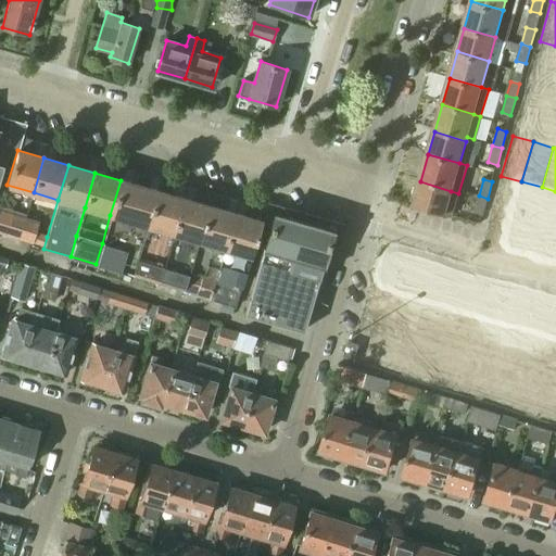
[(147,226),(156,191),(121,180),(110,215),(102,243),(96,264),(133,275),(135,264),(147,226)]
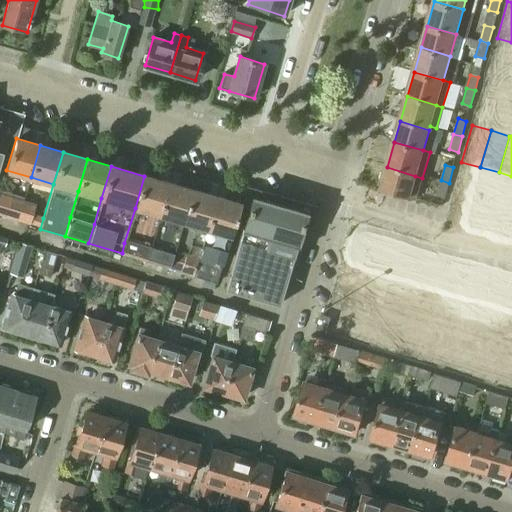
[(416,199),(422,178),(415,176),(387,167),(381,189),(409,197),(416,199)]
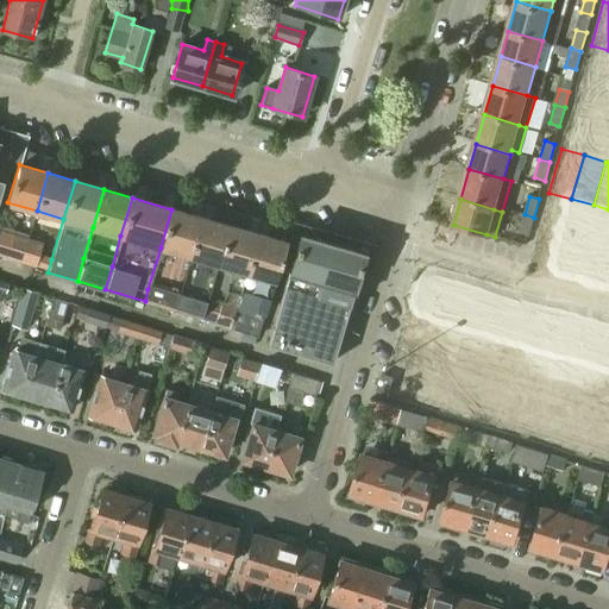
[(188,256),(200,218),(171,209),(161,248),(148,289),(145,301),(171,309),(179,288),(188,256)]
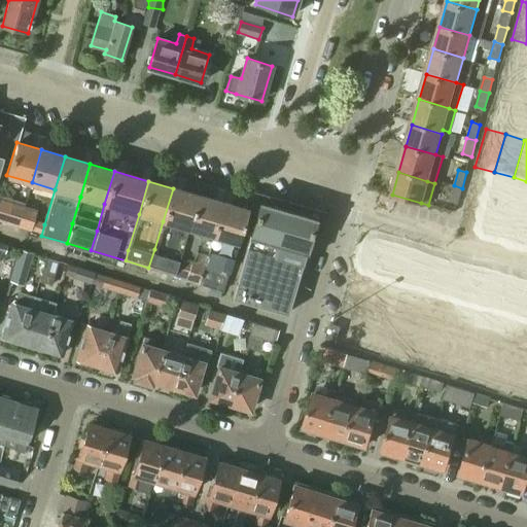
[(457,204),(462,188),(454,185),(449,202),(457,204)]
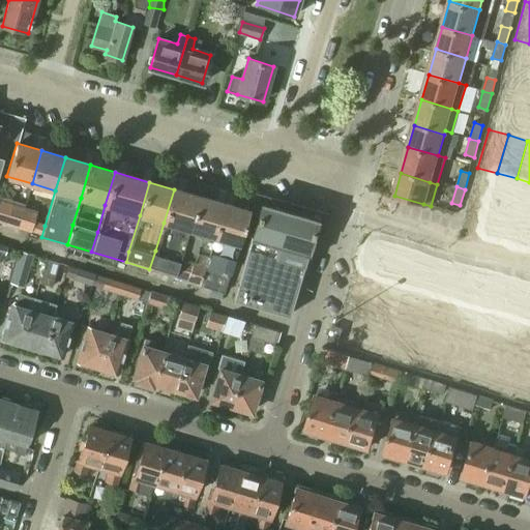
[(188,230),(200,197),(174,189),(164,223),(155,251),(149,269),(174,277),(177,266),(180,258),(188,230)]
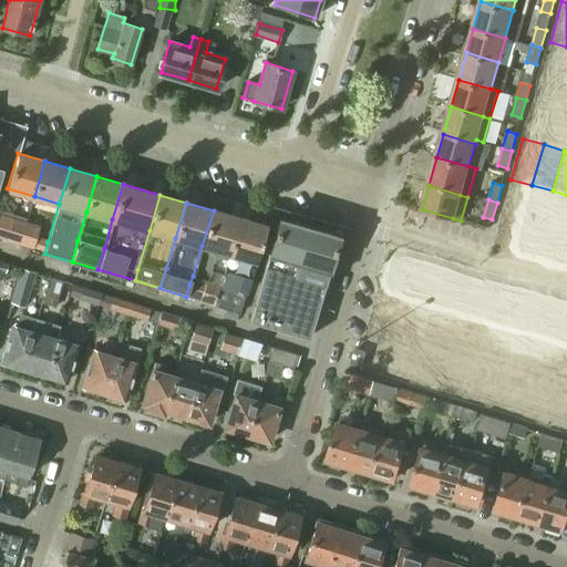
[(227,254),(238,217),(214,210),(202,246),(193,276),(189,285),(186,297),(212,306),(213,305),(218,284),(227,254)]
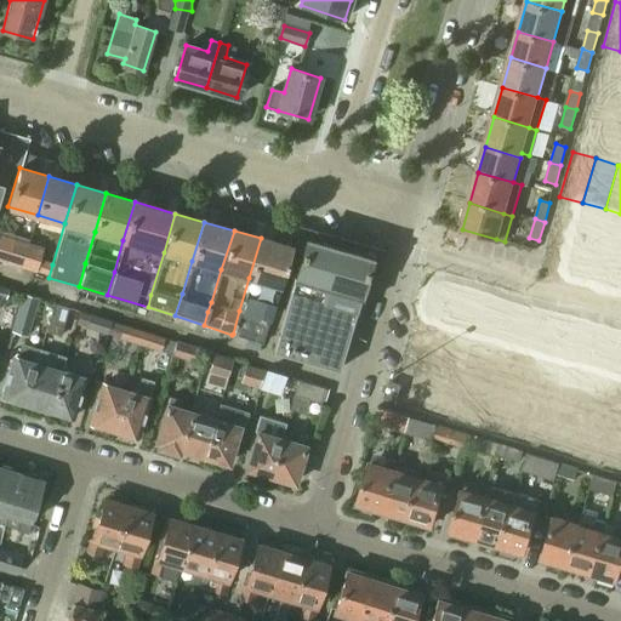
[(232,335),(262,343),(290,248),(261,238),(249,278),(239,311),(233,334),(232,335)]
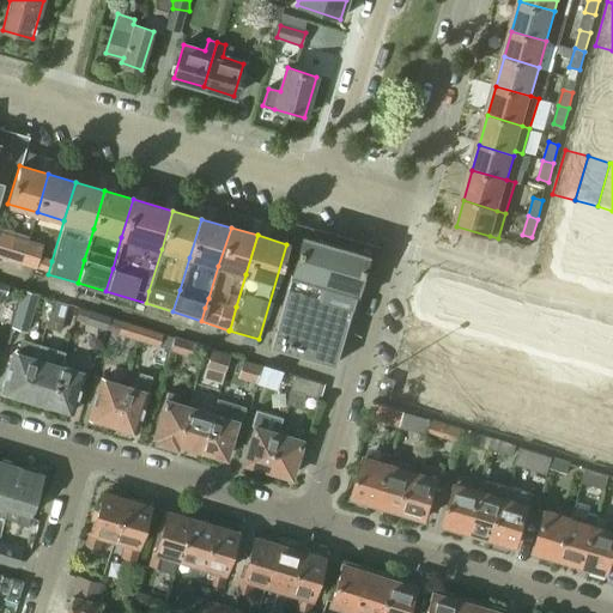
[(0,258),(22,266),(29,242),(14,237),(11,248),(0,244),(0,258)]
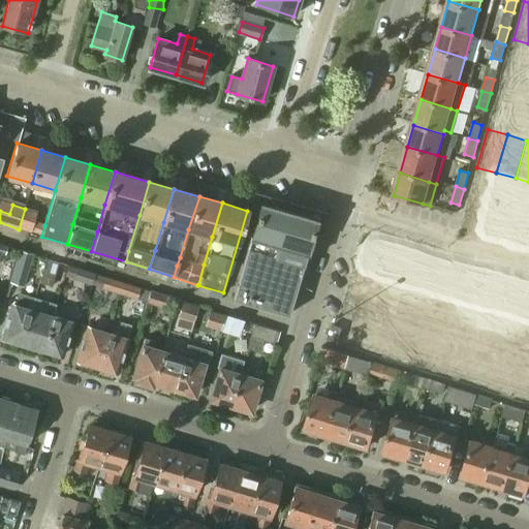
[(259,205),(256,215),(230,299),(286,315),(314,221),(259,205)]
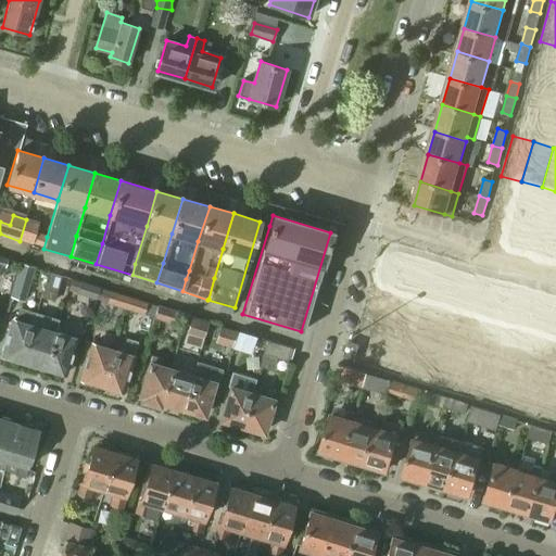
[(38,223),(26,219),(20,241),(43,249),(47,237),(36,234),(38,223)]
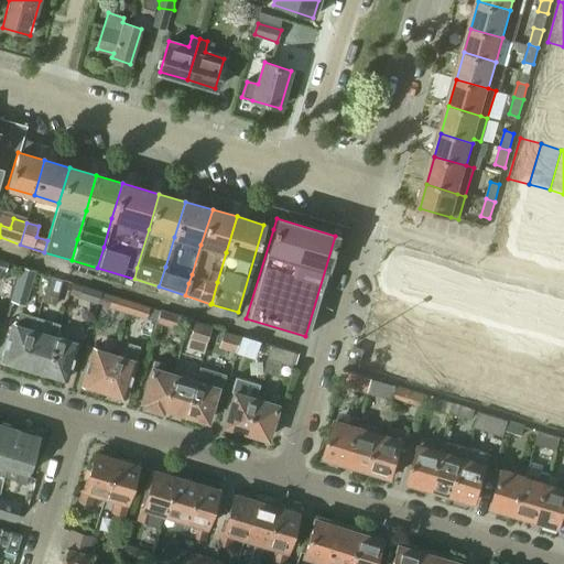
[(25,305),(35,272),(21,268),(11,301),(25,305)]
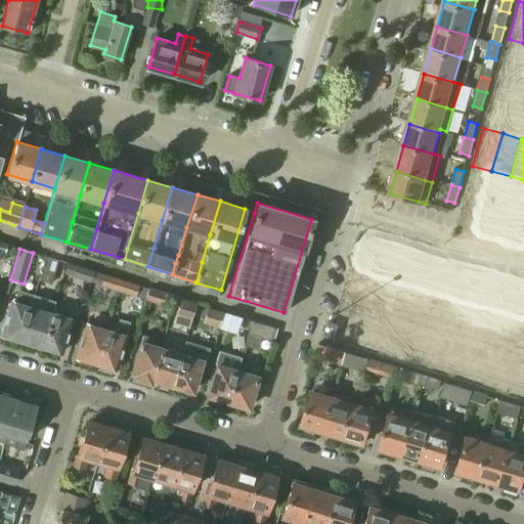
[(51,285),(58,261),(46,258),(39,281),(51,285)]
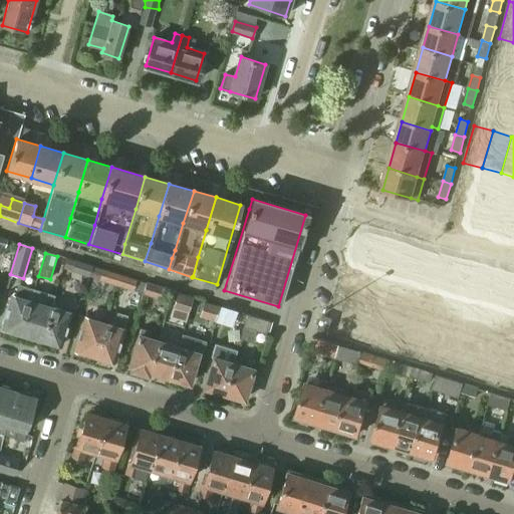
[(345,260),(334,296),(353,302),(364,265),(345,260)]
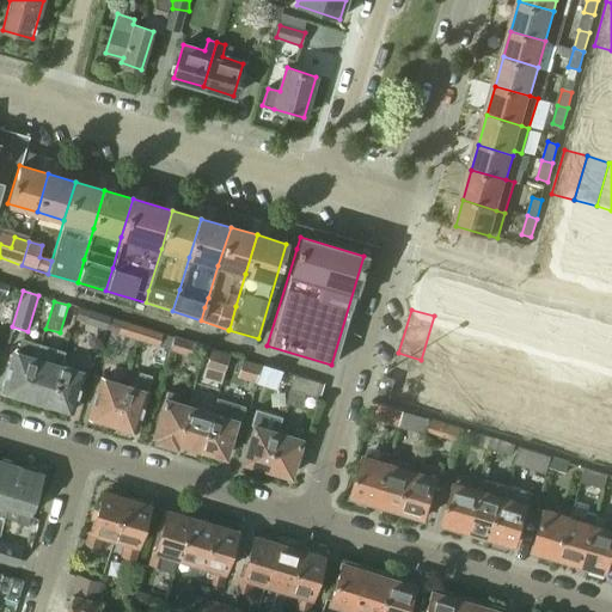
[(106,330),(110,318),(89,311),(85,323),(106,330)]
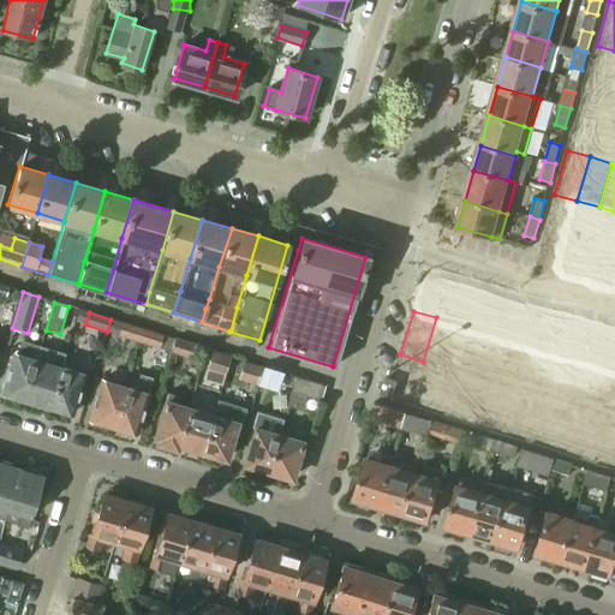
[(436,317),(423,362),(446,368),(458,323),(436,317)]
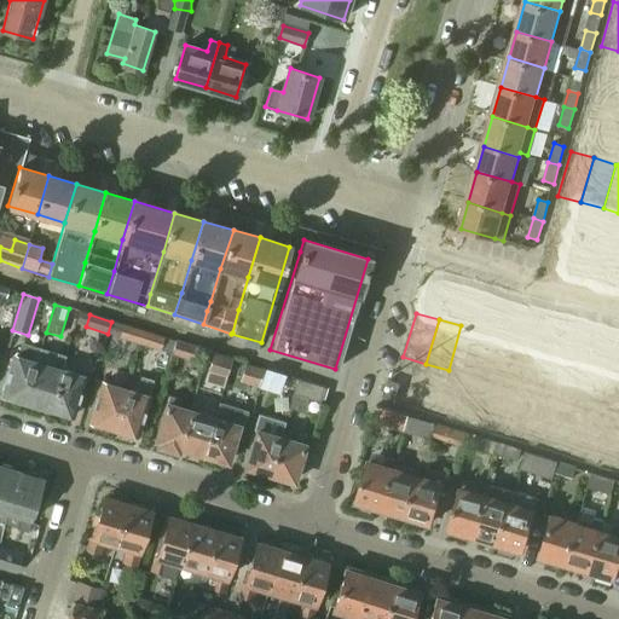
[(139,343),(143,333),(122,325),(119,337),(139,343)]
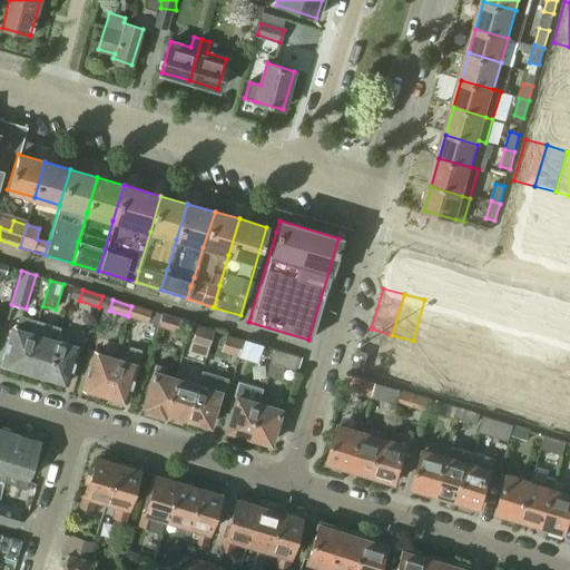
[(424,300),(413,341),(433,346),(445,306),(424,300)]
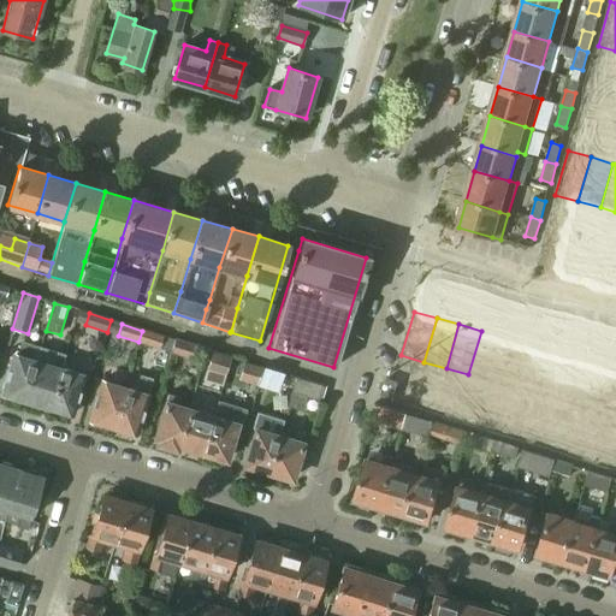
[(160,349),(164,337),(142,331),(138,342),(160,349)]
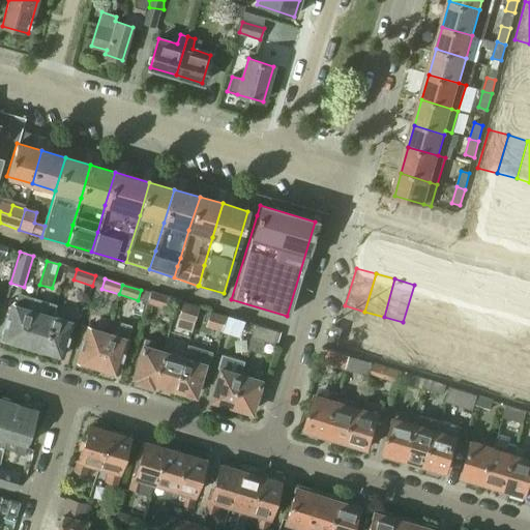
[(414,285),(403,322),(422,328),(434,290),(414,285)]
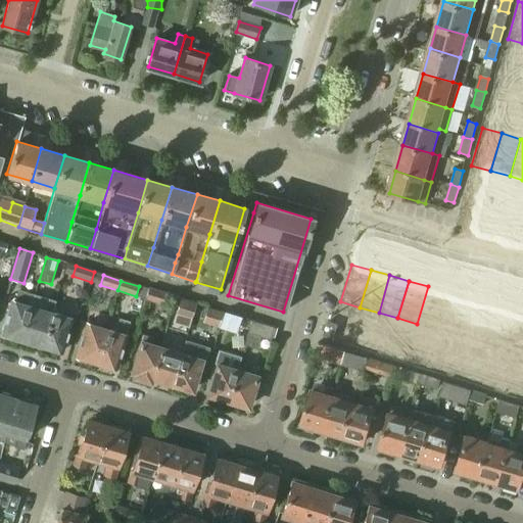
[(428,286),(417,324),(436,329),(446,291),(428,286)]
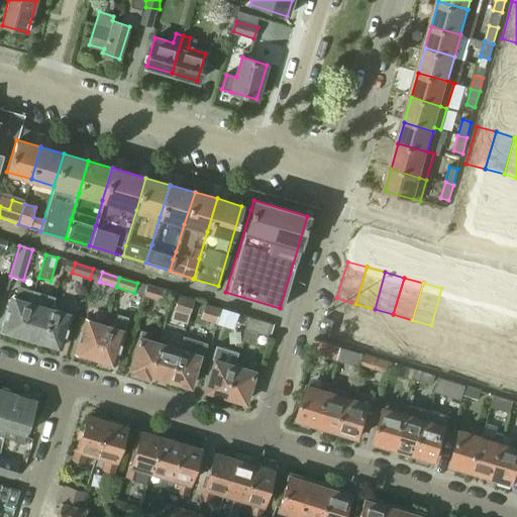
[(162,302),(165,292),(145,286),(142,296),(162,302)]
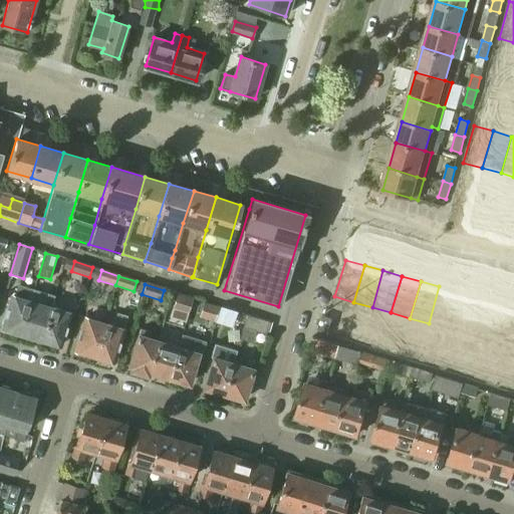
[(439,286),(429,323),(447,328),(458,292),(439,286)]
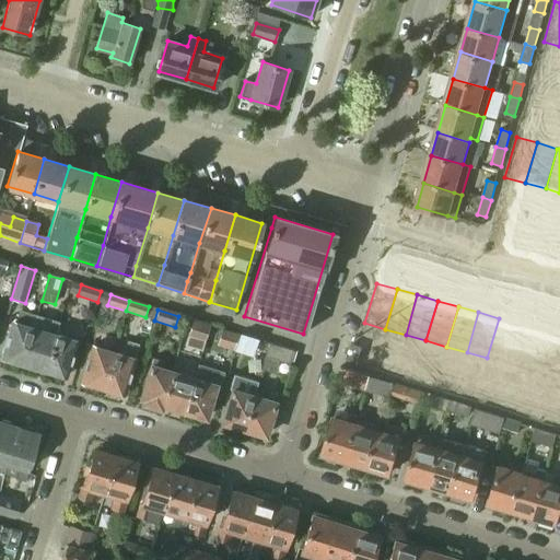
[(499,318),(487,358),(489,359),(508,364),(518,324),(500,318),(499,318)]
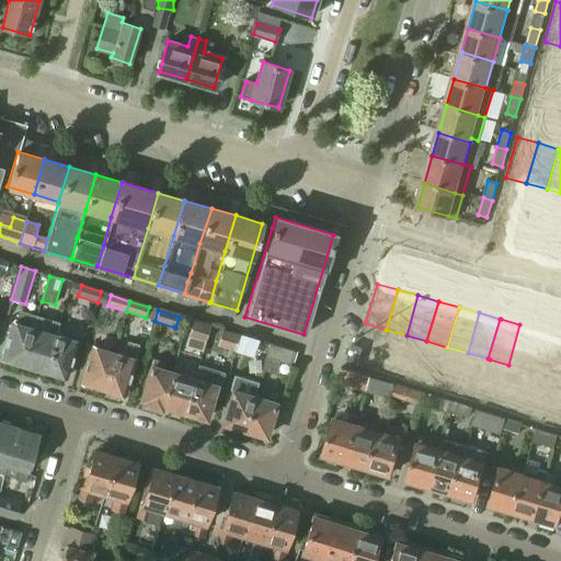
[(204,343),(209,327),(194,321),(189,338),(204,343)]
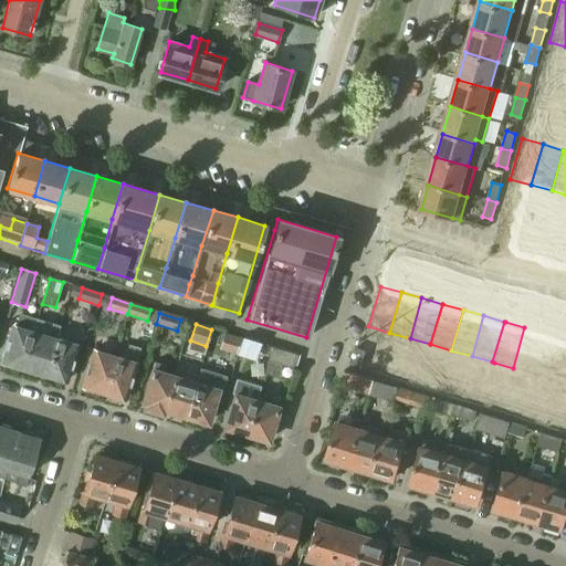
[(22,369),(33,332),(12,326),(1,362),(6,364),(7,367),(14,369),(18,367),(22,369)]
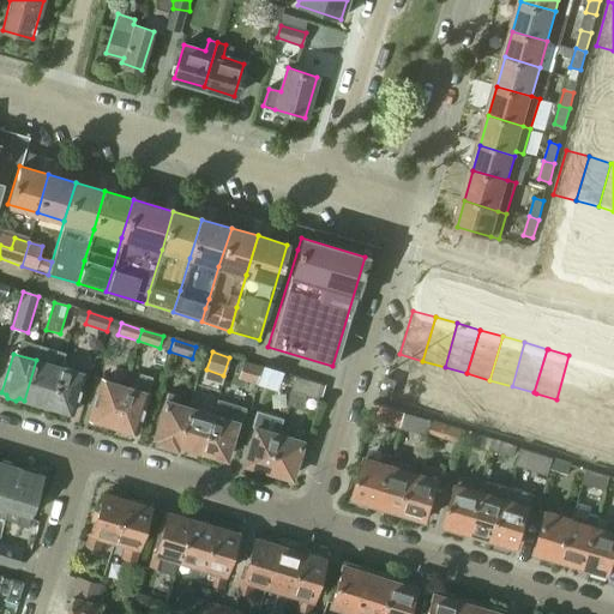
[(569,355),(557,399),(558,399),(577,405),(590,361),(571,355),(569,355)]
